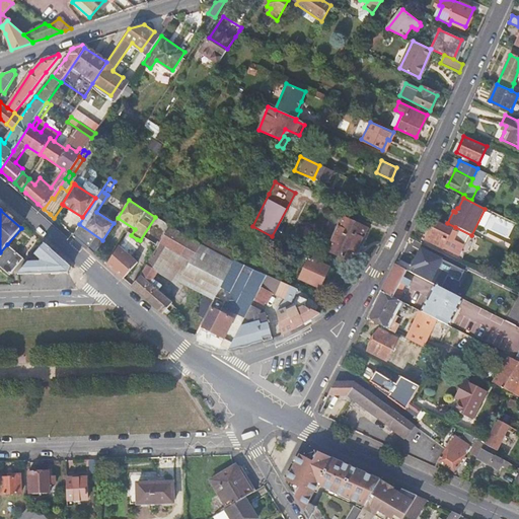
[(365,228),(341,217),(325,252),(350,263),(365,228)]
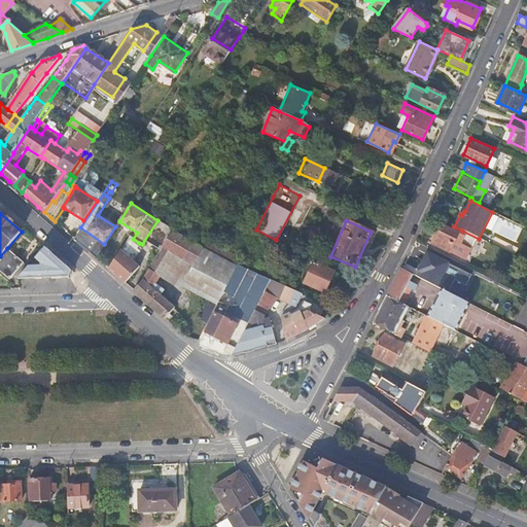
[(441,225),(431,244),(449,252),(466,260),(471,249),(461,244),(465,238),(460,236),(462,231),(454,226),(452,225),(449,231),(441,225)]
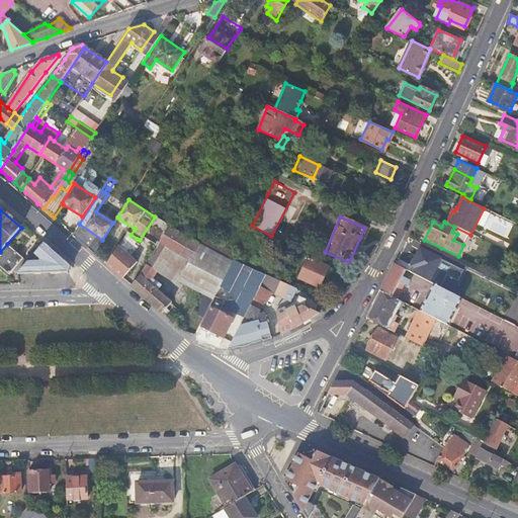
[(195,242),(171,228),(169,228),(140,276),(132,286),(137,291),(150,303),(160,312),(163,314),(172,303),(151,283),(158,271),(170,249),(190,260),(199,244),(195,242)]
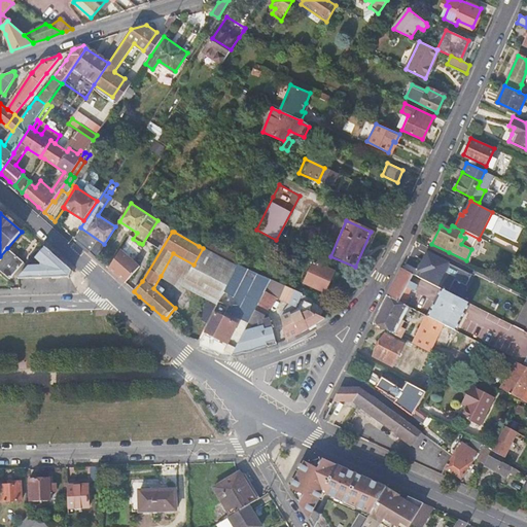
[(130,257),(139,243),(133,239),(131,237),(123,250),(130,257)]
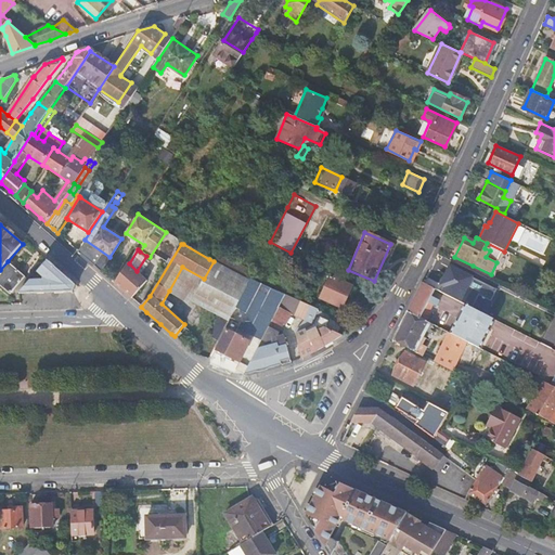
[(215,249),(209,259),(214,261),(204,279),(182,267),(169,291),(190,306),(192,302),(218,317),(229,322),(231,318),(235,309),(250,279),(255,271),(215,249)]
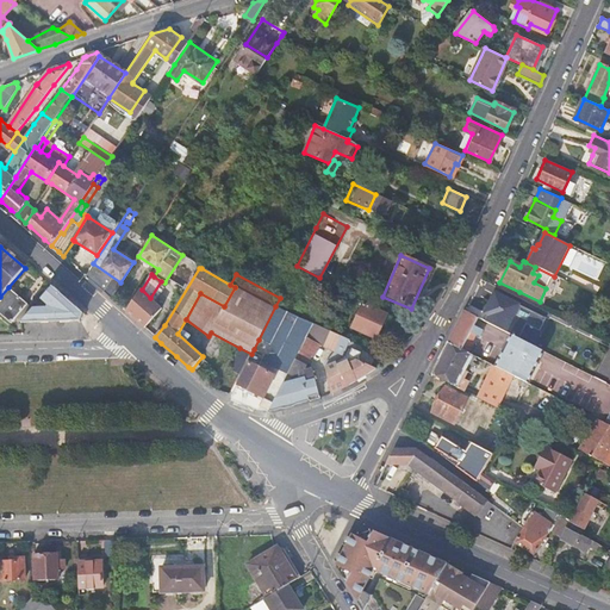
[(47,310),(32,309),(22,322),(23,324),(80,322),(83,313),(53,286),(42,299),(50,306),(47,310)]
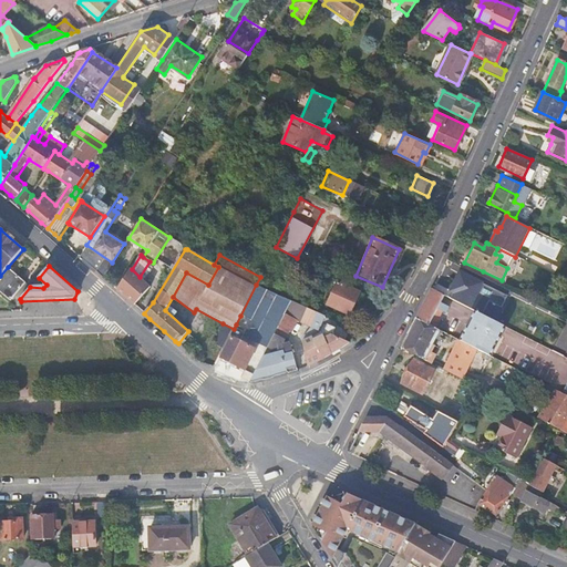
[(26,284),(8,267),(0,276),(0,291),(10,300),(26,284)]
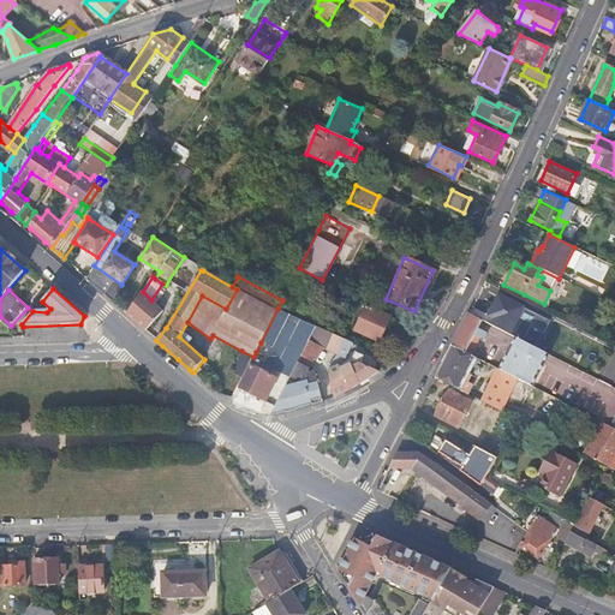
[(151,300),(143,292),(127,315),(144,329),(147,332),(162,311),(151,300)]
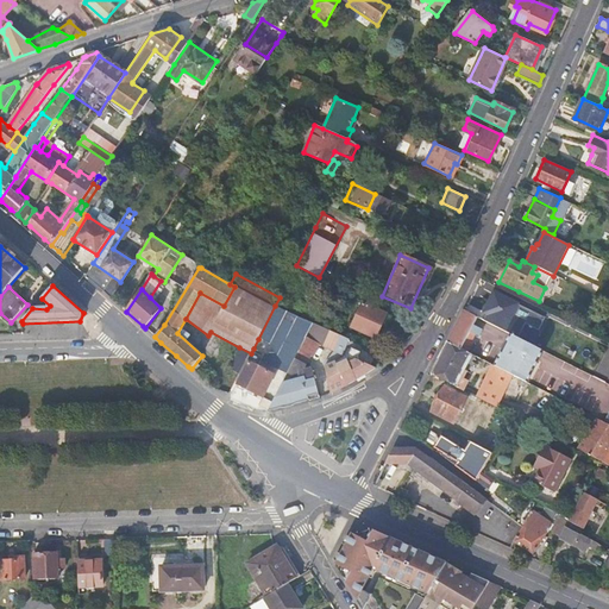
[(495,292),(484,312),(507,324),(518,305),(495,292)]
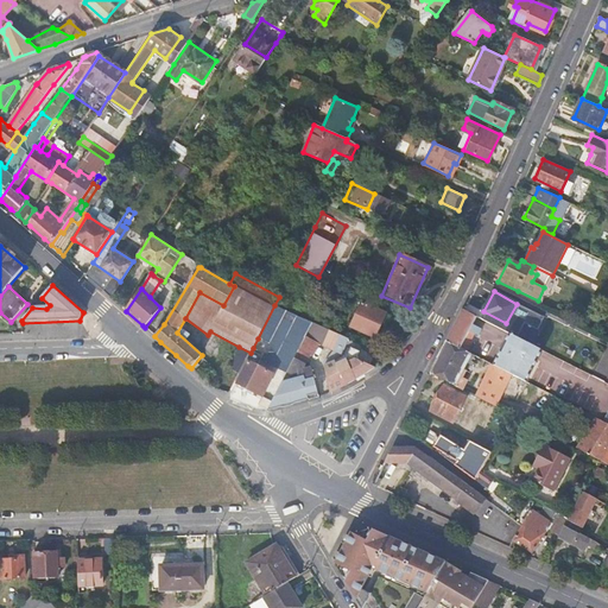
[(361,303),(350,325),(374,336),(385,314),(361,303)]
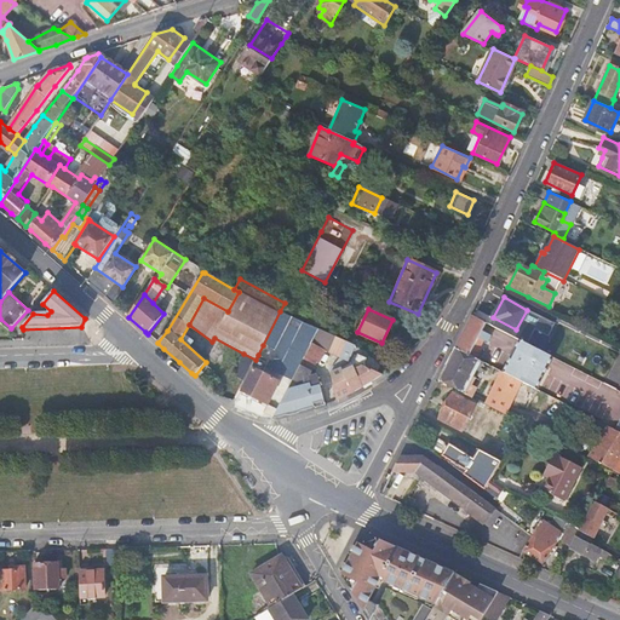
[(270,369),(292,380),(310,344),(319,328),(280,311),(263,345),(275,350),(279,360),(276,359),(270,369)]
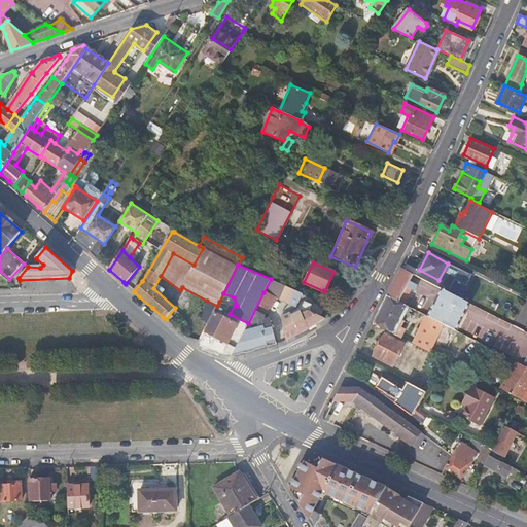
[(407,297),(406,297),(402,295),(406,288),(409,290),(410,290),(411,288),(414,289),(416,286),(409,282),(413,275),(401,269),(400,272),(393,284),(387,295),(387,296),(403,305),(407,297)]
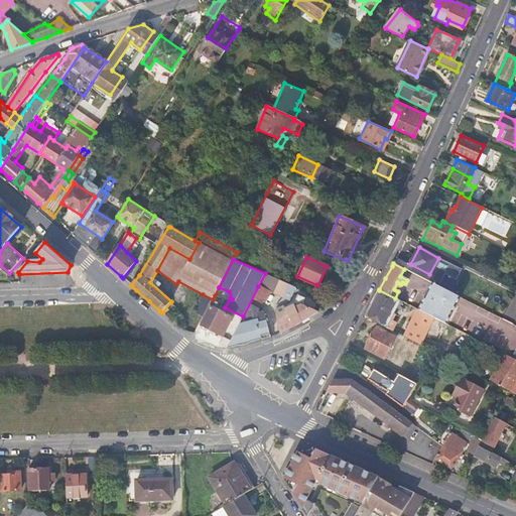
[(273,293),(281,296),(283,292),(286,283),(278,280),(273,293)]
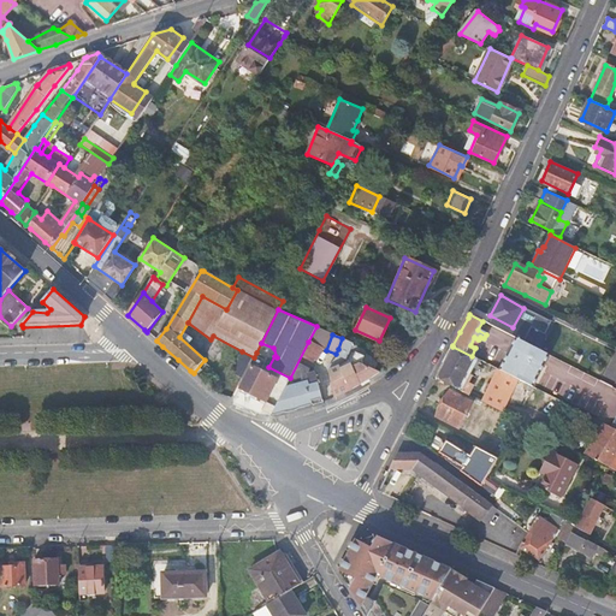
[(351,366),(345,368),(342,371),(339,367),(329,372),(330,374),(335,398),(336,398),(344,394),(368,379),(360,363),(359,362),(360,360),(365,349),(342,338),(338,349),(336,354),(339,356),(344,365),(347,360),(348,360),(351,353),(356,354),(351,366)]
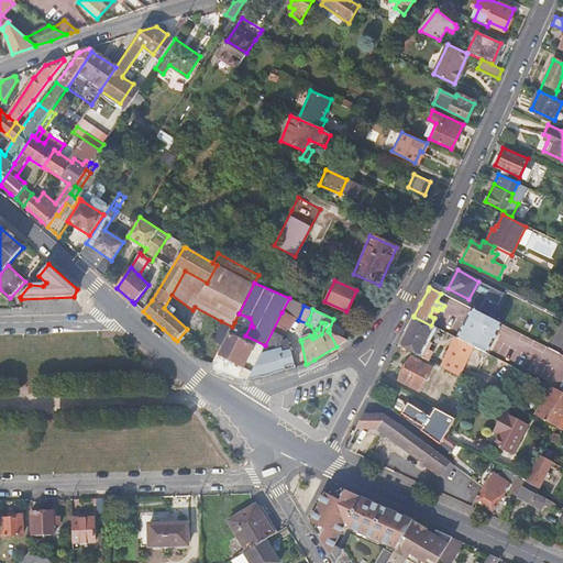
[(463,324),(456,338),(474,348),(481,351),(486,353),(501,324),(472,309),(466,319),(468,319),(465,326),(463,324)]
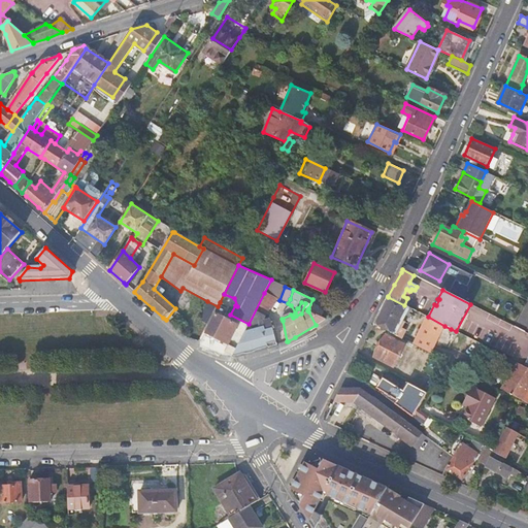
[(260,331),(243,334),(233,356),(235,357),(241,355),(244,355),(249,355),(251,354),(254,353),(258,351),(260,350),(266,349),(273,347),(277,345),(271,321),(266,322),(263,319),(265,316),(266,316),(270,308),(271,308),(276,299),(264,293),(249,324),(248,326),(252,328),(253,326),(259,326),(260,331)]
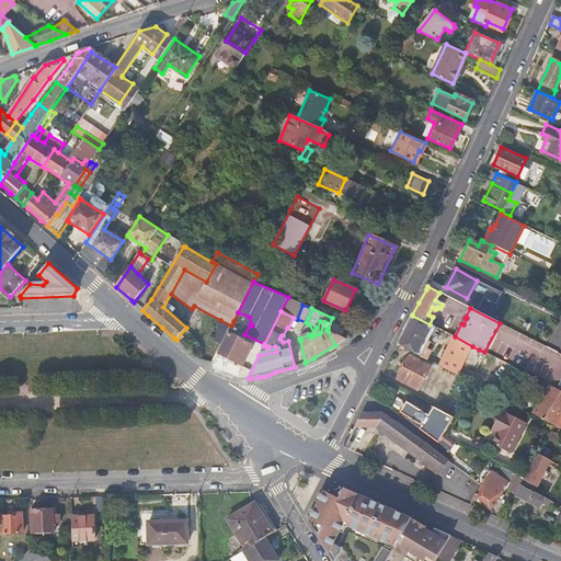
[(420,356),(435,327),(430,324),(412,316),(404,330),(397,344),(420,356)]
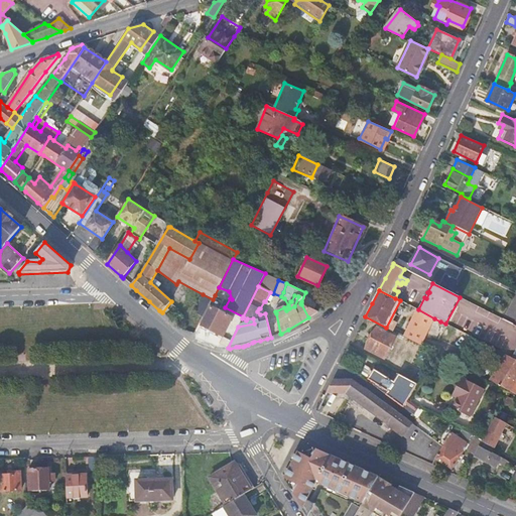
[(213,299),(203,294),(198,313),(204,317),(209,307),(213,299)]
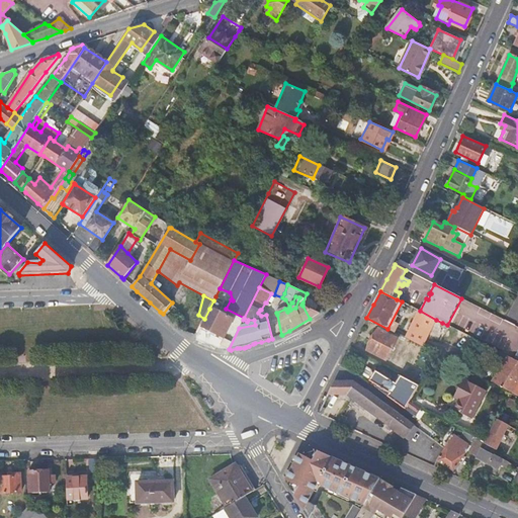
[(225,301),(216,296),(213,300),(209,309),(212,309),(203,327),(223,337),(225,338),(234,320),(220,313),(225,301)]
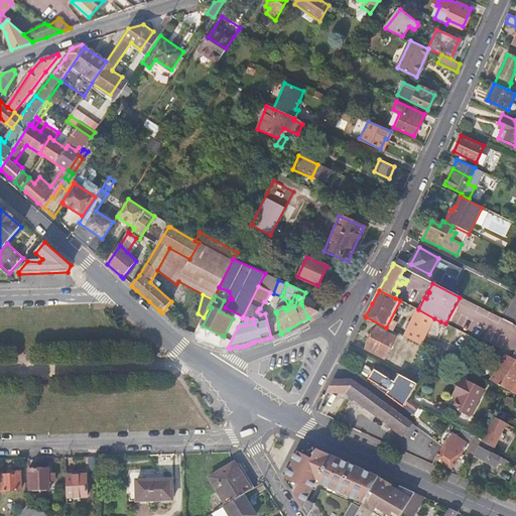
[(317,311),(301,304),(308,317),(312,314),(317,311)]
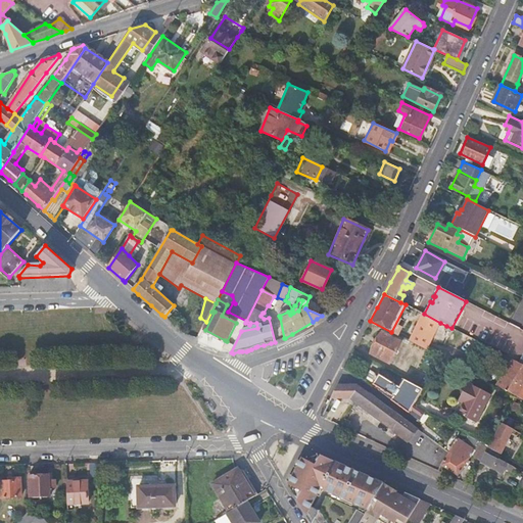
[(423,314),(409,341),(425,349),(440,323),(424,314),(423,314)]
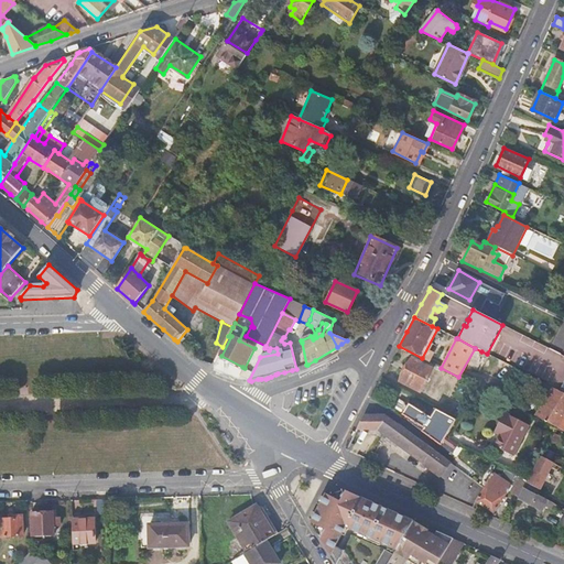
[(249,365),(255,367),(261,354),(255,351),(249,365)]
